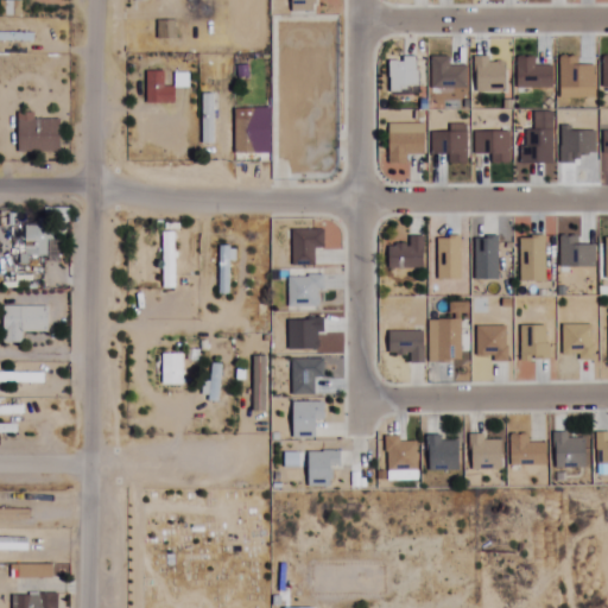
[(163,73),(146,73),(146,105),(173,105),(173,87),(163,87),(163,73)]
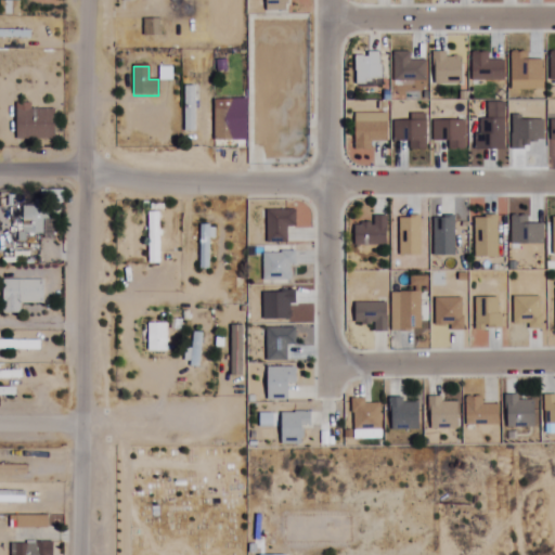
[(193,131),(193,94),(184,94),(184,131),(193,131)]
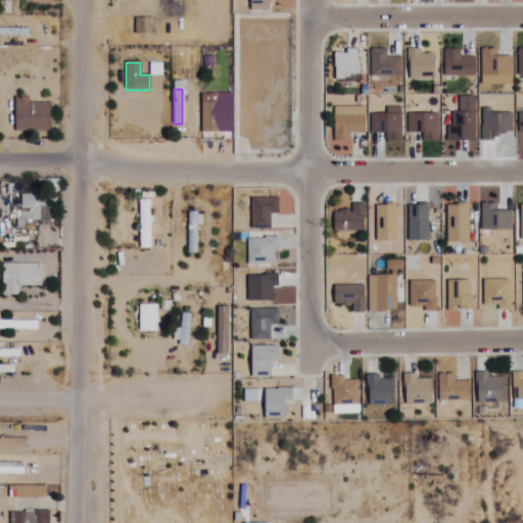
[(232,94),(201,94),(201,133),(232,133),(232,94)]
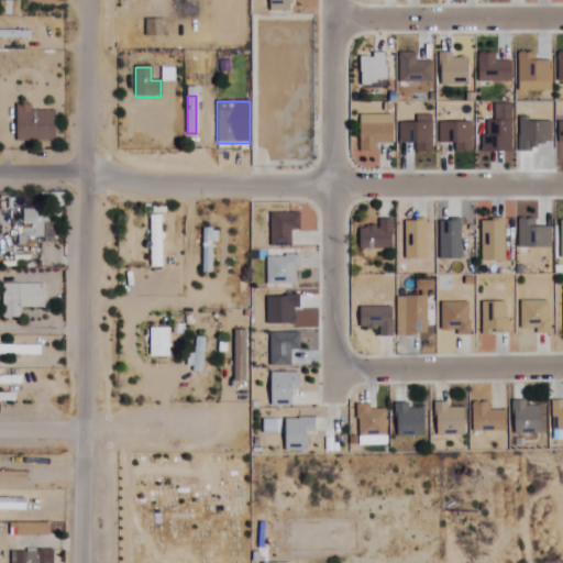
[(54,111),(15,111),(15,142),(54,142),(54,111)]
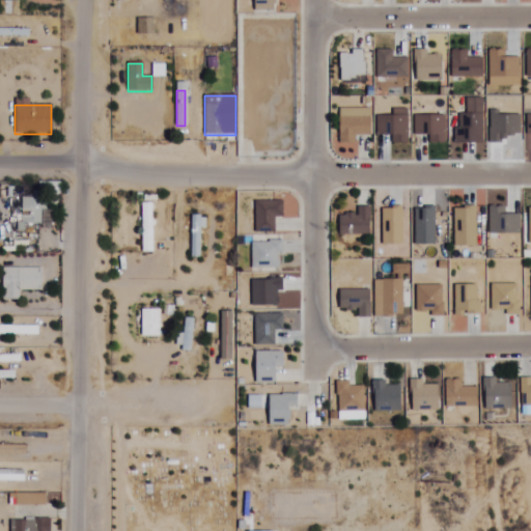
[(190,257),(201,257),(201,217),(190,217),(190,257)]
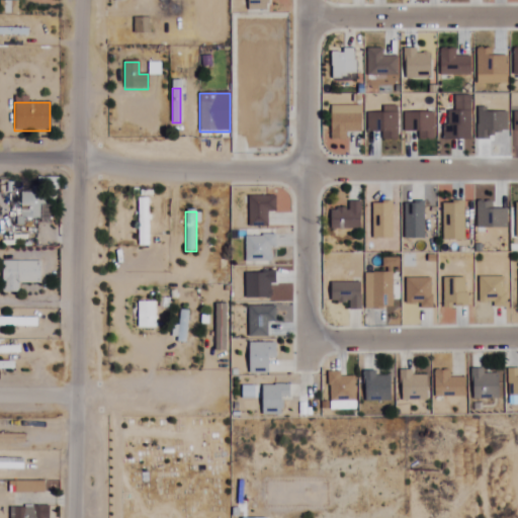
[(39,284),(39,262),(2,262),(2,295),(17,295),(17,284),(39,284)]
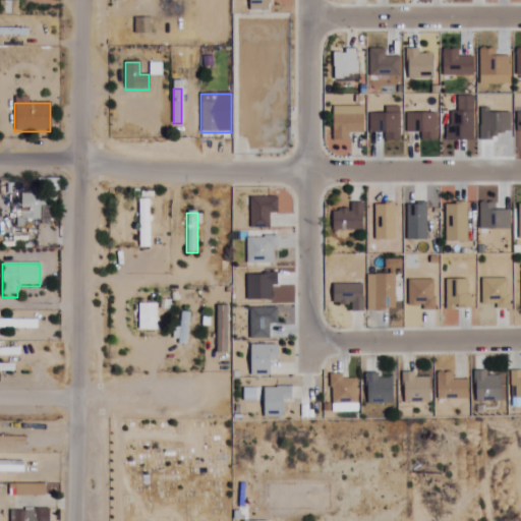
[(138,331),(156,331),(156,304),(138,304),(138,331)]
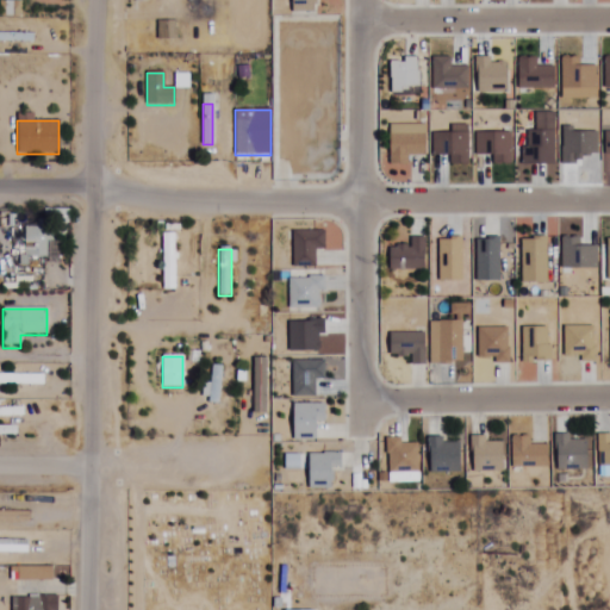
[(0,375),(0,384),(42,385),(42,377),(0,375)]
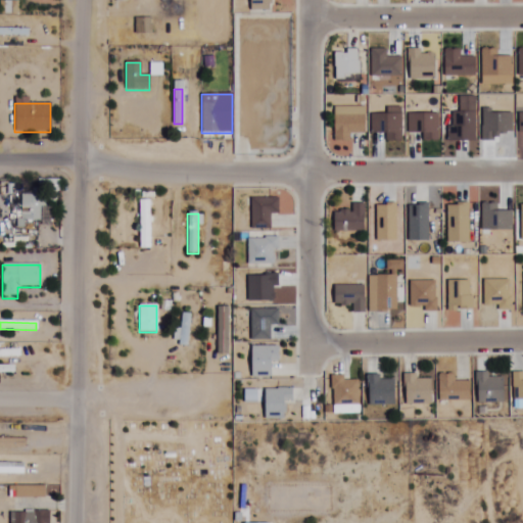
[(0,358),(19,358),(19,350),(0,349),(0,358)]
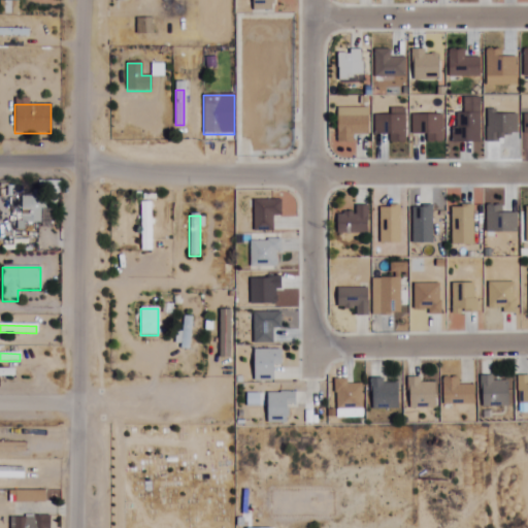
[(0,452),(26,452),(26,443),(0,443),(0,452)]
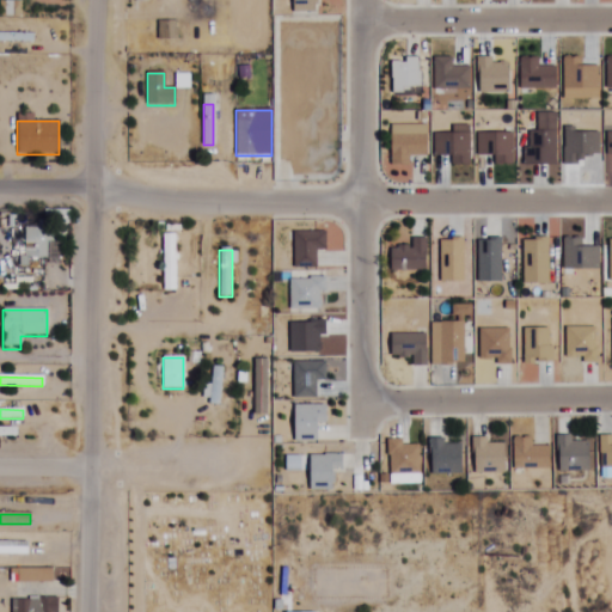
[(12,600),(11,611),(56,611),(57,600),(12,600)]
